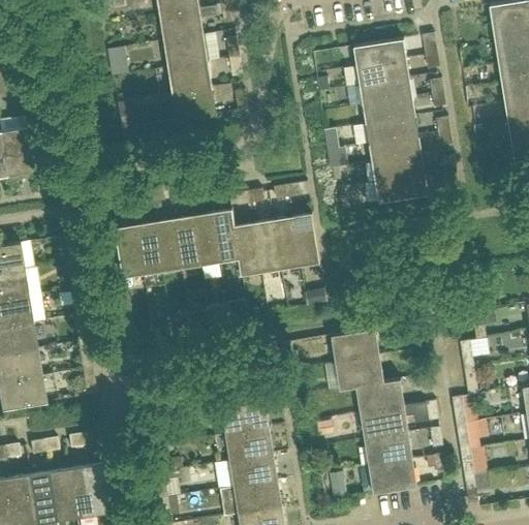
[(158,0),(161,14),(200,8),(198,0),(158,0)]
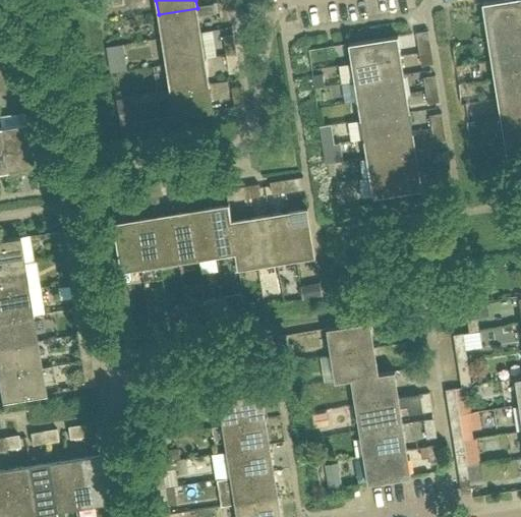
[(485,25),(520,19),(520,0),(516,0),(482,5),(485,25)]
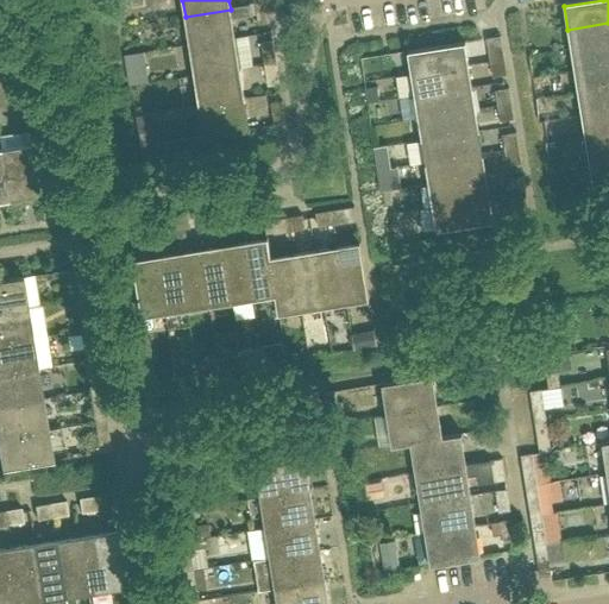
[(267,5),(255,6),(258,27),(270,26),(267,5)]
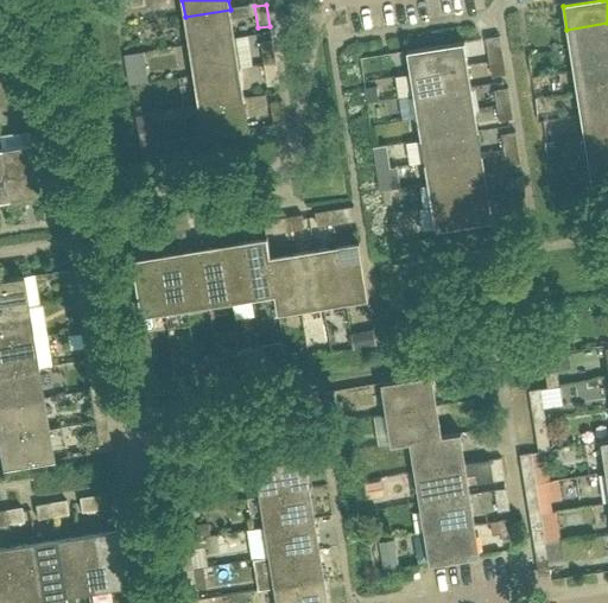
[(230,10),(185,17),(190,48),(235,40),(233,21),(248,19),(247,7),(230,10)]
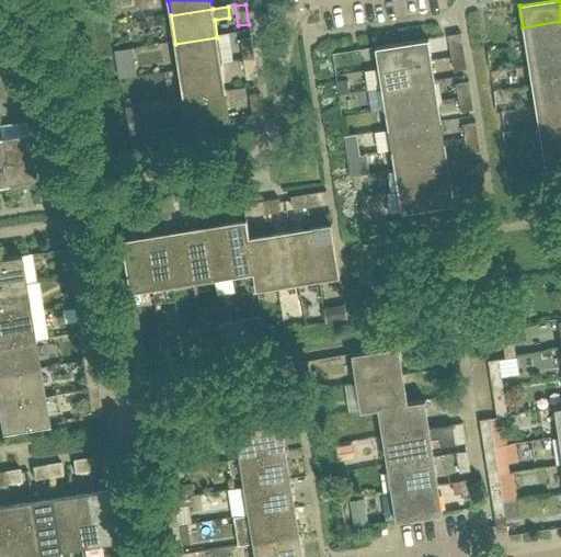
[(526,47),(560,42),(560,21),(523,27),(526,47)]
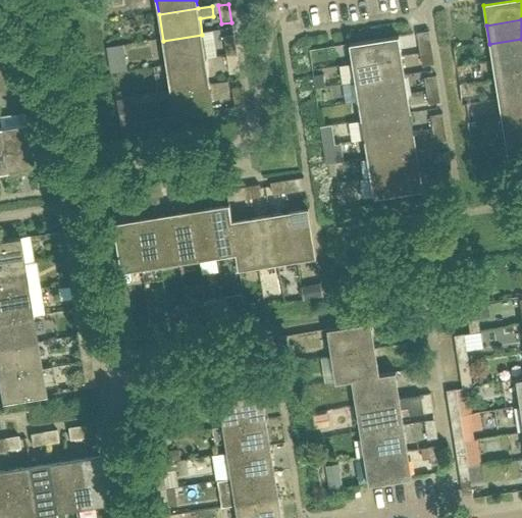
[(420,55),(432,53),(429,34),(417,36),(420,55)]
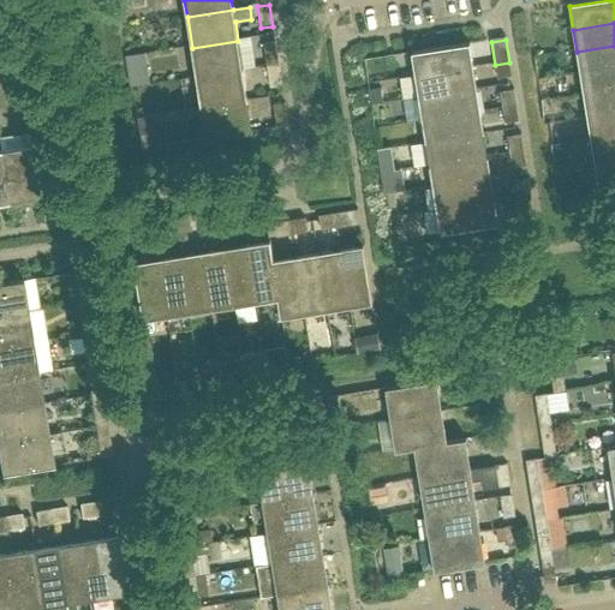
[(197,79),(243,72),(238,41),(192,48),(197,79)]
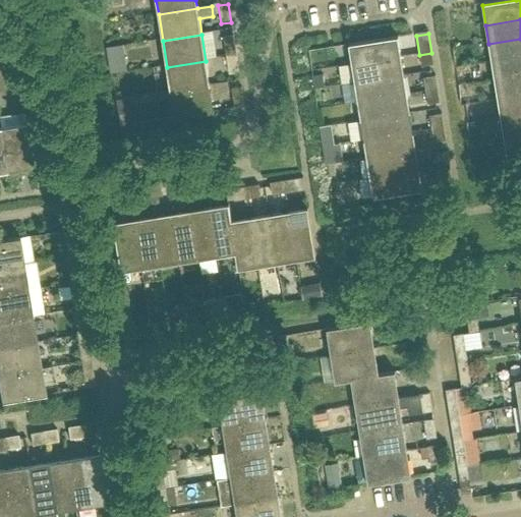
[(226,57),(236,56),(233,38),(223,39),(226,57)]
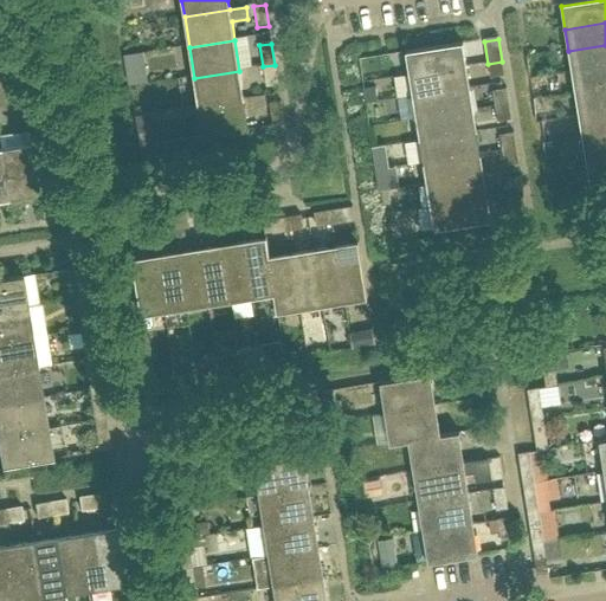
[(410,77),(466,68),(463,45),(406,53),(410,77)]
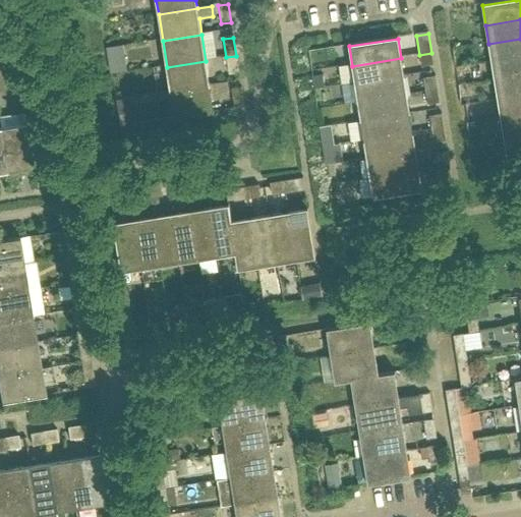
[(491,63),(520,58),(520,39),(488,44),(491,63)]
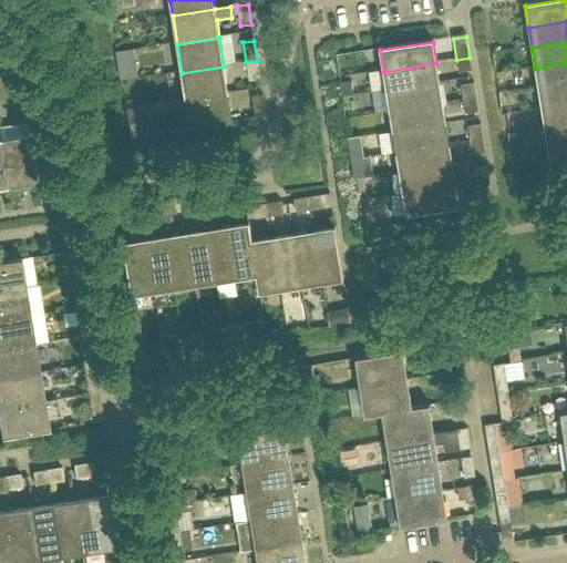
[(470,58),(456,60),(459,75),(472,73),(470,58)]
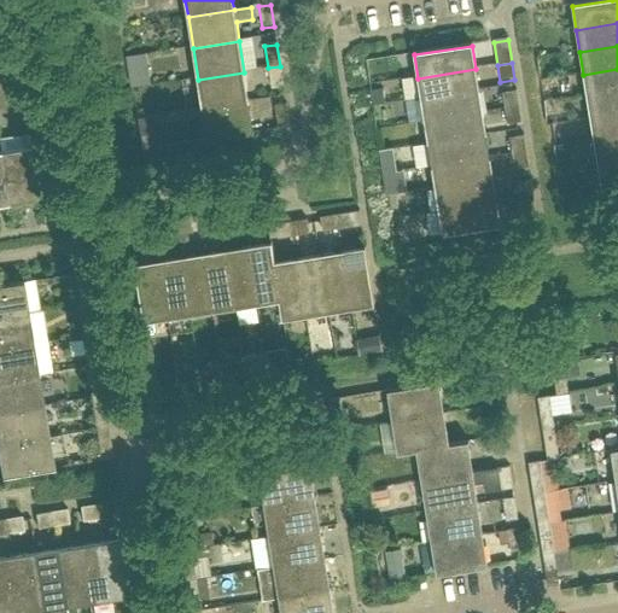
[(280,66),(268,68),(272,91),(284,89),(280,66)]
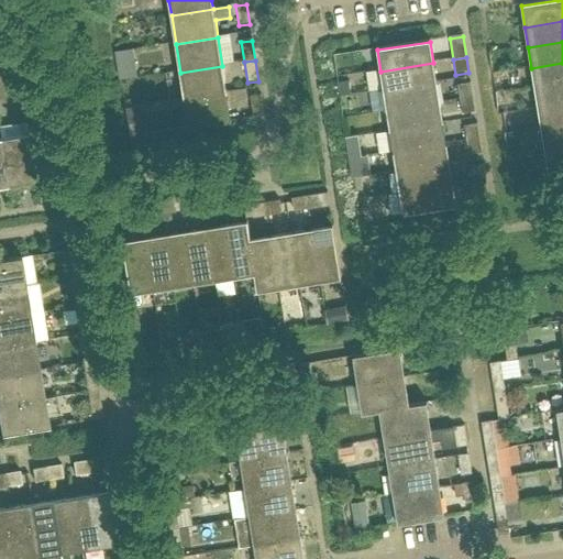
[(384,92),(437,84),(433,63),(381,72),(384,92)]
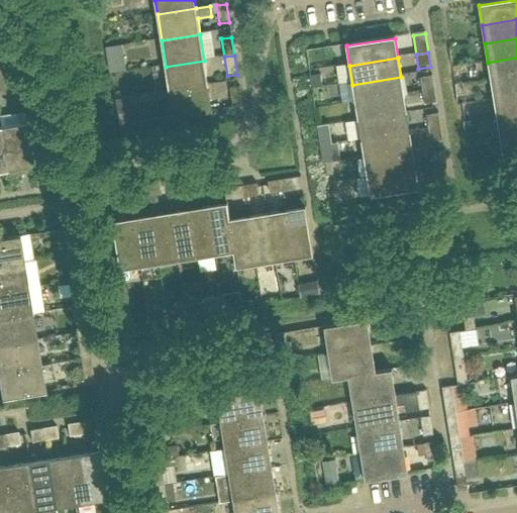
[(491,82),(516,77),(516,58),(488,63),(491,82)]
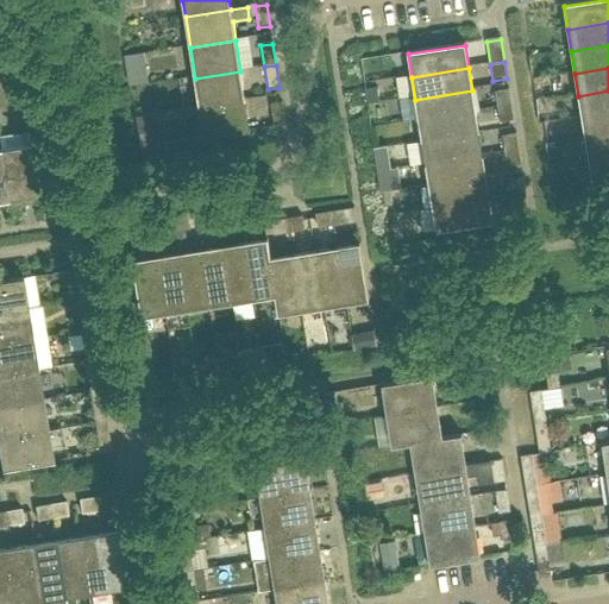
[(200,108),(245,101),(240,71),(195,79),(200,108)]
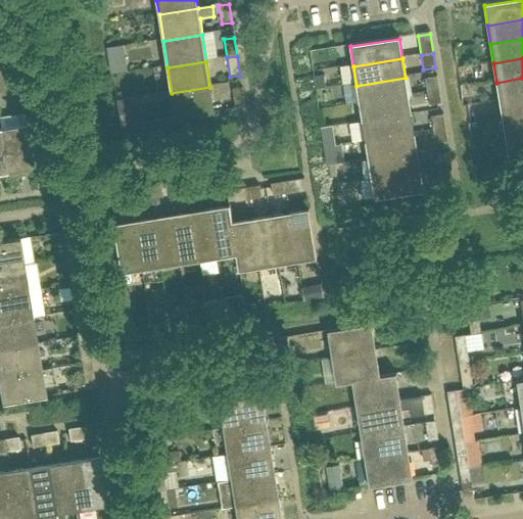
[(0,81),(17,78),(18,78),(17,68),(0,71),(0,81)]
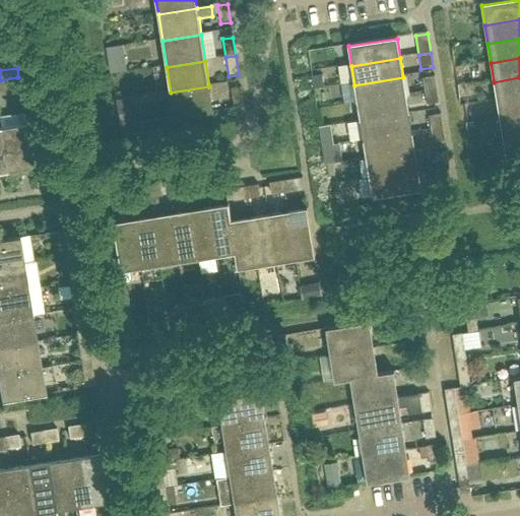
[(322,77),(312,79),(314,91),(324,89),(322,77)]
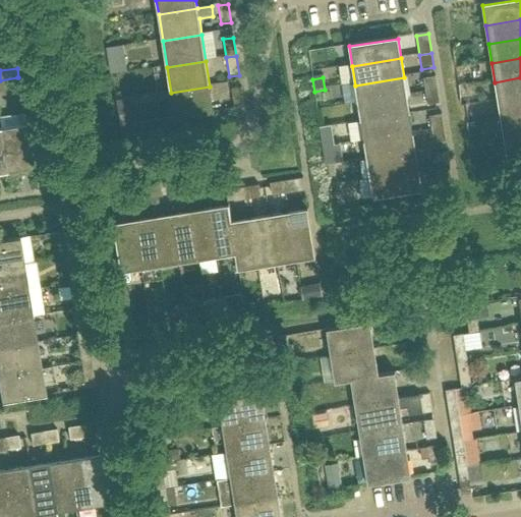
[(358,104),(407,96),(404,77),(355,85),(358,104)]
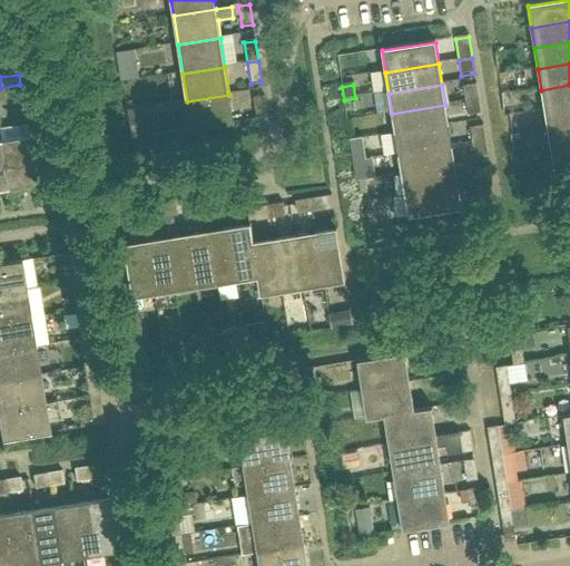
[(544,110),(569,106),(569,85),(541,90),(544,110)]
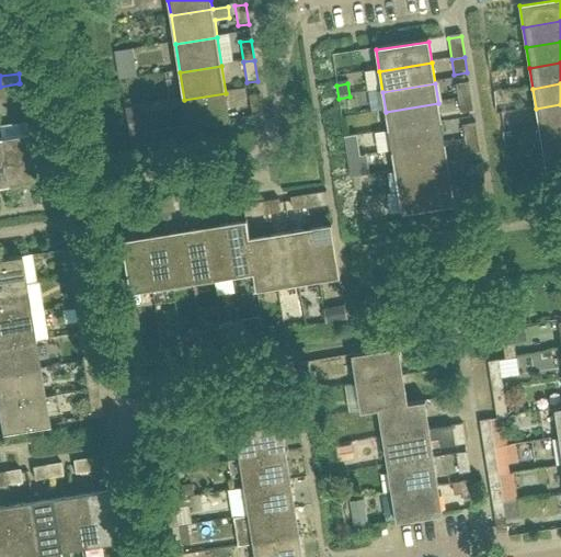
[(458,100),(471,99),(469,84),(456,87),(458,100)]
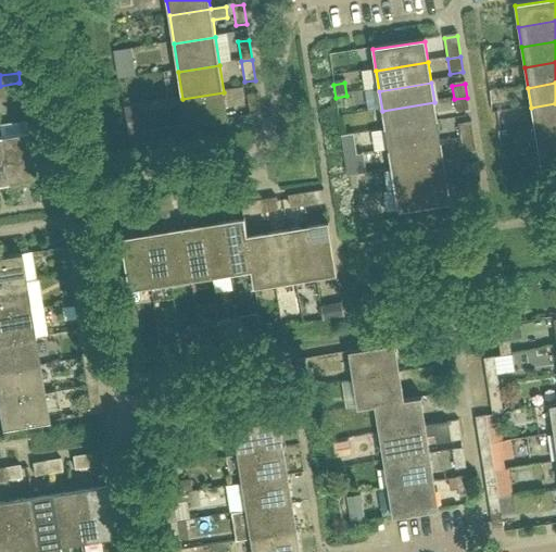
[(224,92),(182,99),(187,127),(229,121),(224,92)]
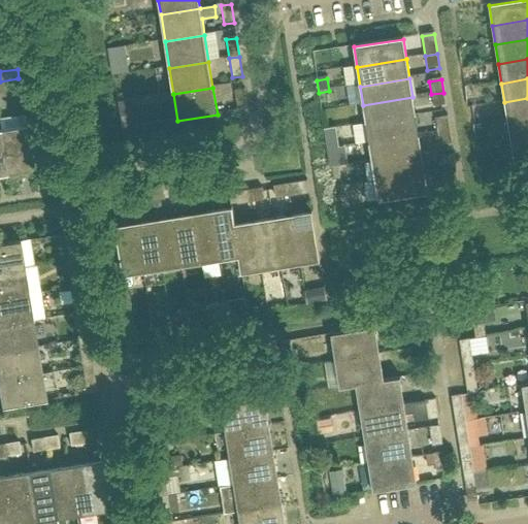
[(237,111),(248,110),(244,92),(235,93),(237,111)]
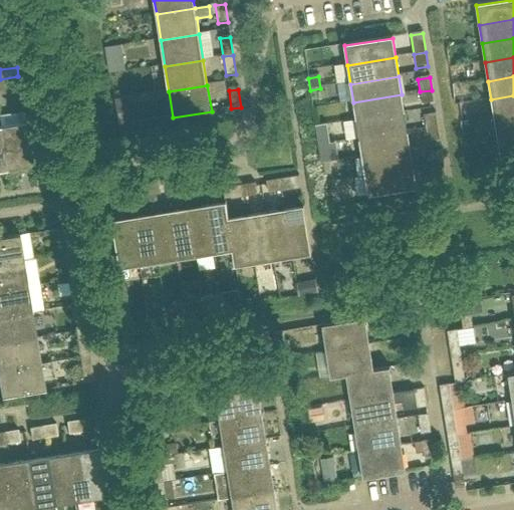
[(432,90),(420,91),(422,105),(434,103),(432,90)]
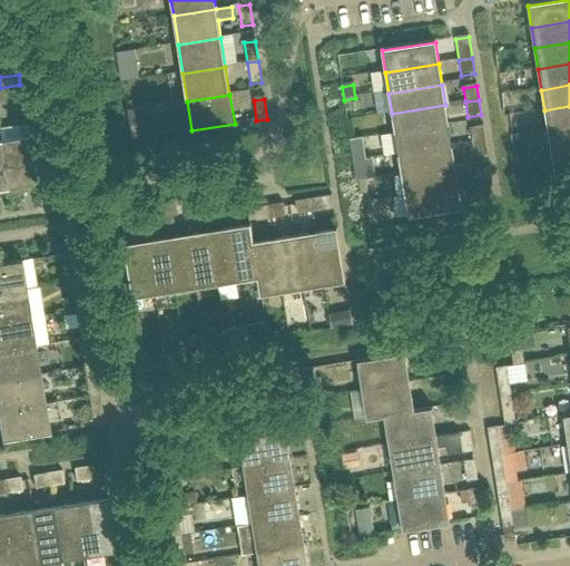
[(395,135),(449,126),(445,105),(392,114),(395,135)]
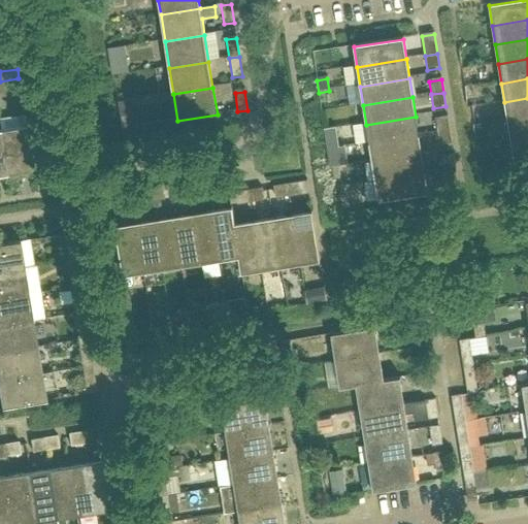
[(507,122),(527,118),(527,98),(504,102),(507,122)]
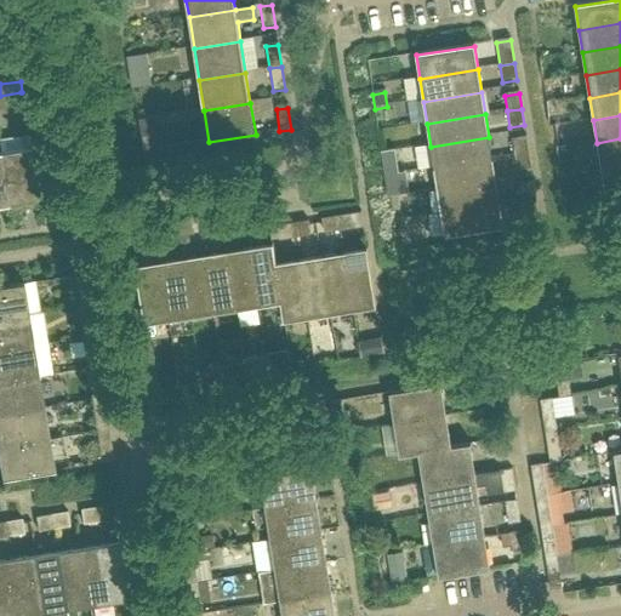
[(434,169),(493,160),(489,137),(431,147),(434,169)]
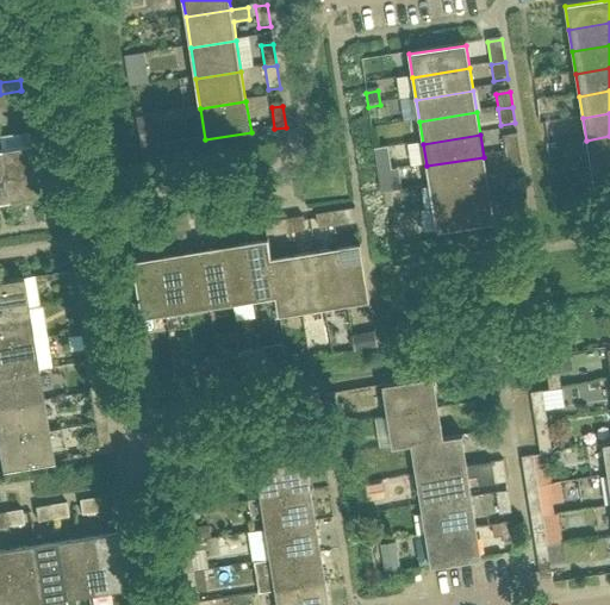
[(590,162),(609,158),(609,136),(586,141),(590,162)]
